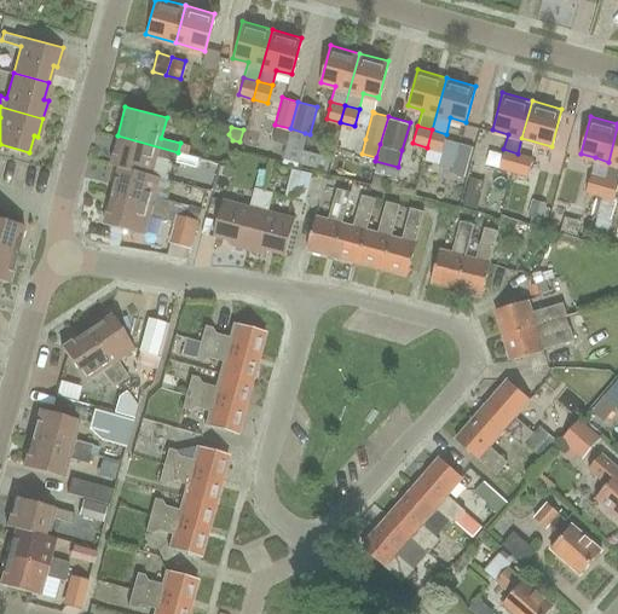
[(617,127),(608,162),(605,177),(617,180),(617,127)]
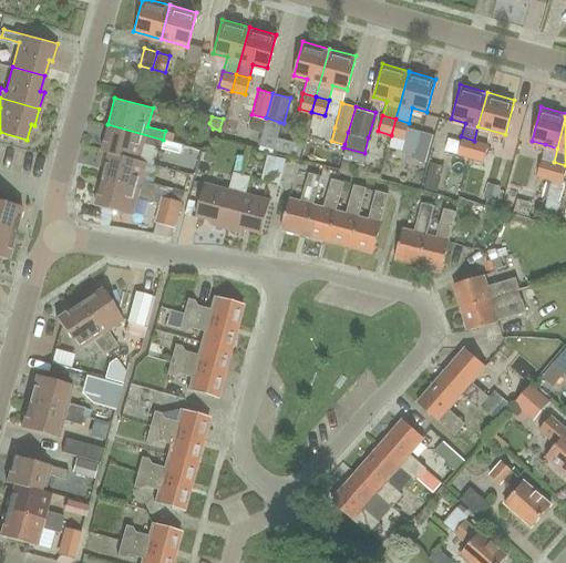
[(270,152),(271,147),(276,135),(279,122),(266,118),(257,147),(270,152)]
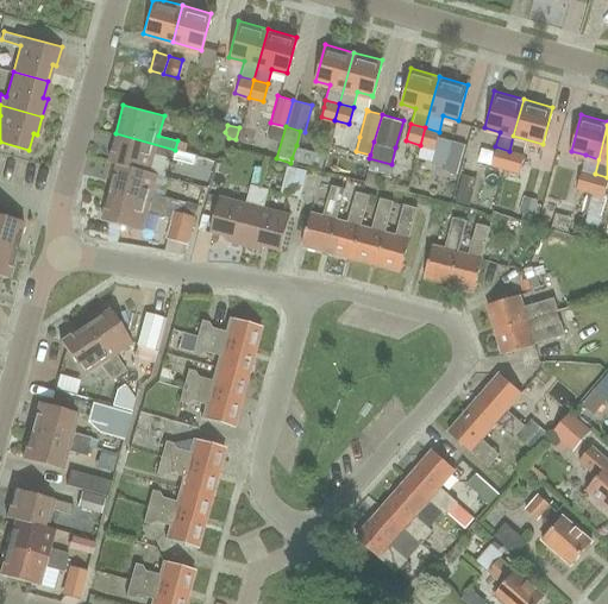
[(420,145),(418,156),(431,159),(438,136),(439,132),(425,127),(420,145)]
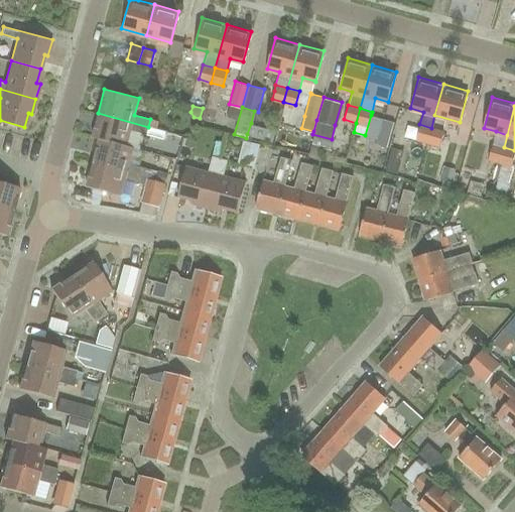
[(145,134),(148,127),(98,113),(92,136),(98,138),(98,137),(126,145),(130,130),(145,134)]
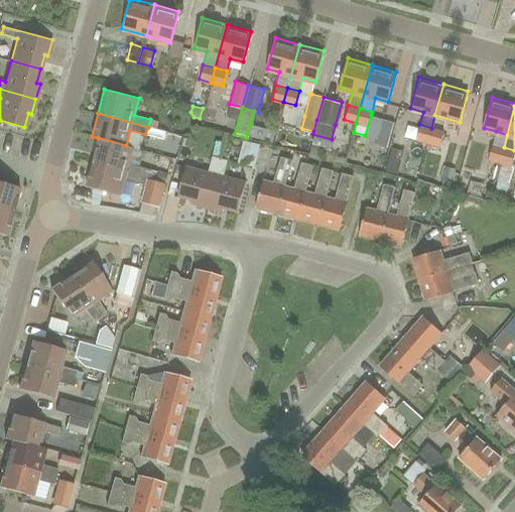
[(376,138),(375,142),(387,145),(394,121),(382,118),(376,138)]
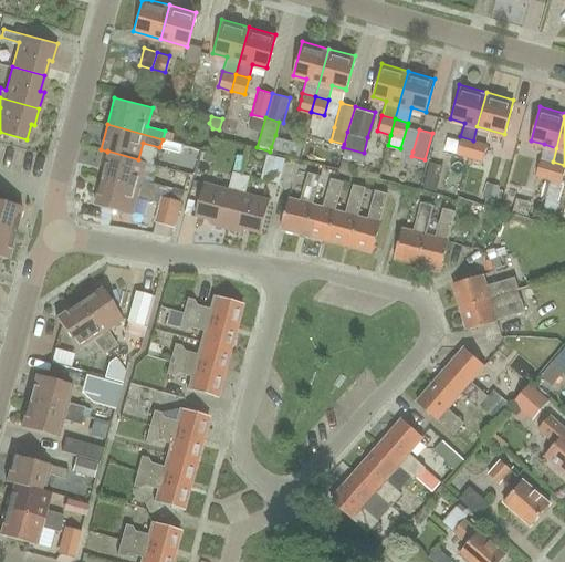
[(300,142),(275,135),(271,147),(296,154),(300,142)]
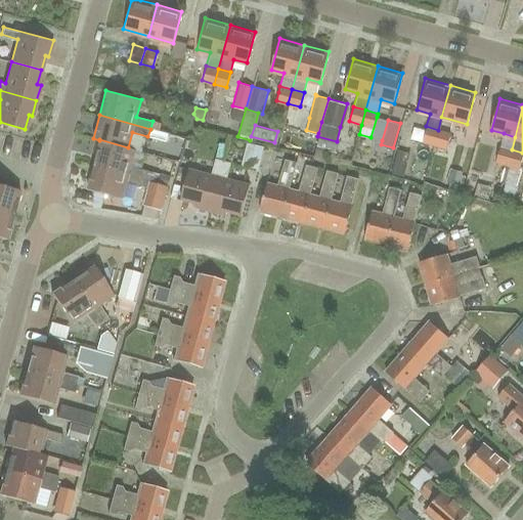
[(426,126),(422,141),(434,144),(438,130),(426,126)]
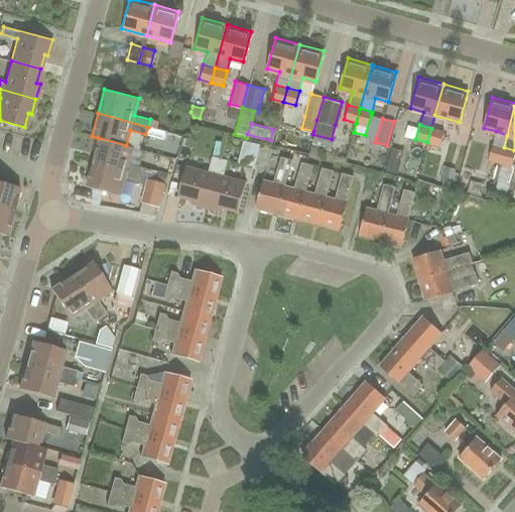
[(438,145),(442,131),(431,128),(427,142),(438,145)]
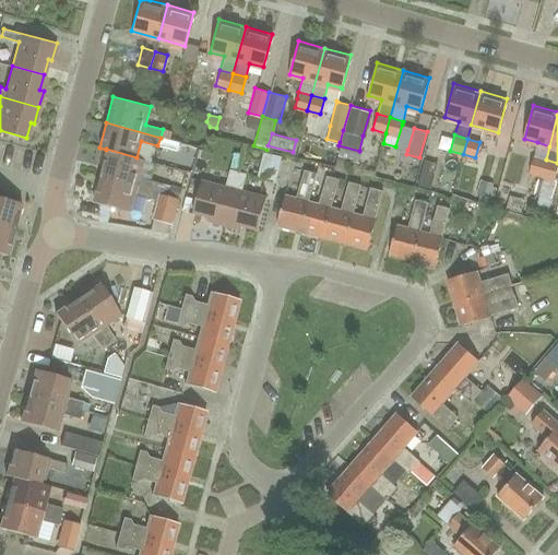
[(144,160),(137,157),(106,149),(106,150),(99,174),(153,188),(155,181),(140,177),(144,160)]
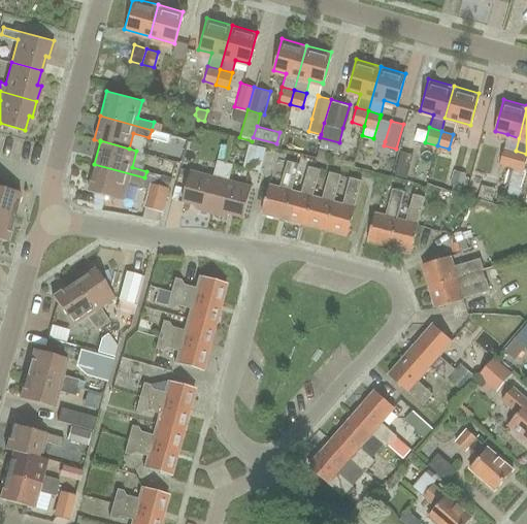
[(244,165),(261,169),(265,146),(249,143),(244,165)]
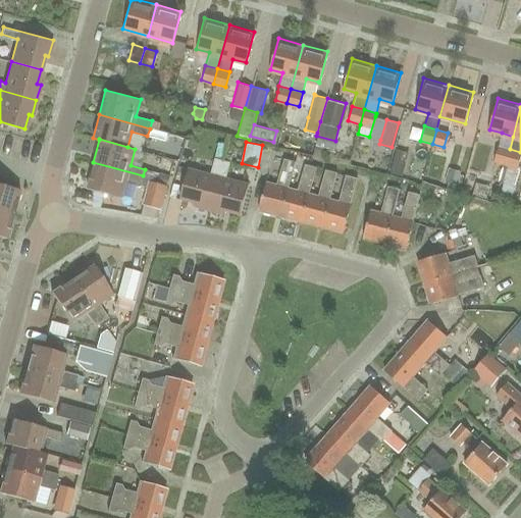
[(400,144),(394,167),(408,171),(415,148),(400,144)]
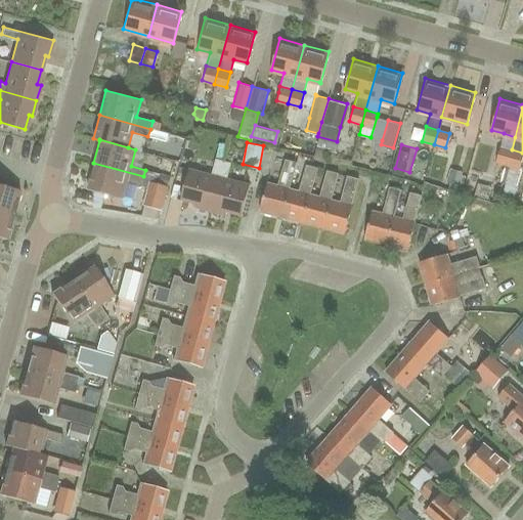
[(499,146),(495,162),(508,165),(512,149),(499,146)]
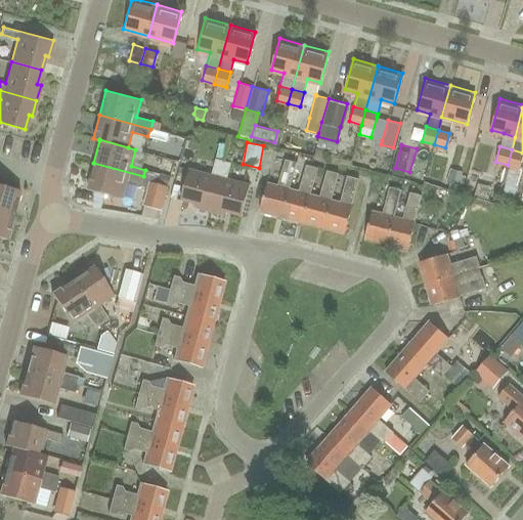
[(522,153),(512,149),(508,165),(519,168),(522,154),(522,153)]
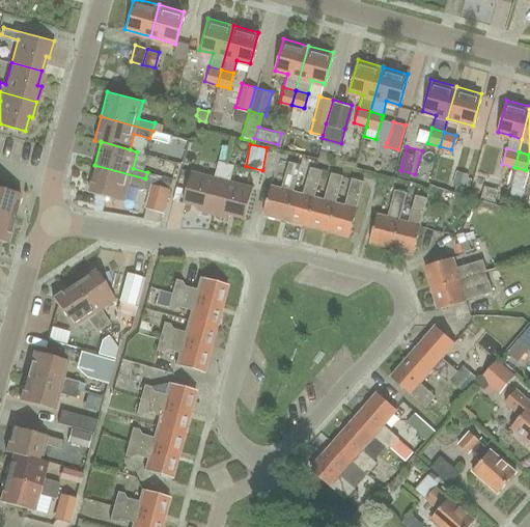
[(293,157),(287,182),(296,184),(302,159),(293,157)]
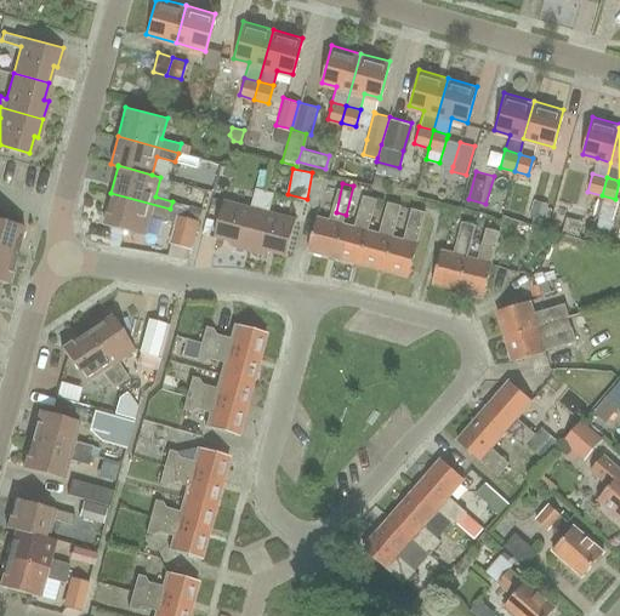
[(248,247),(265,188),(254,186),(249,205),(222,198),(212,234),(229,239),(228,243),(248,247)]
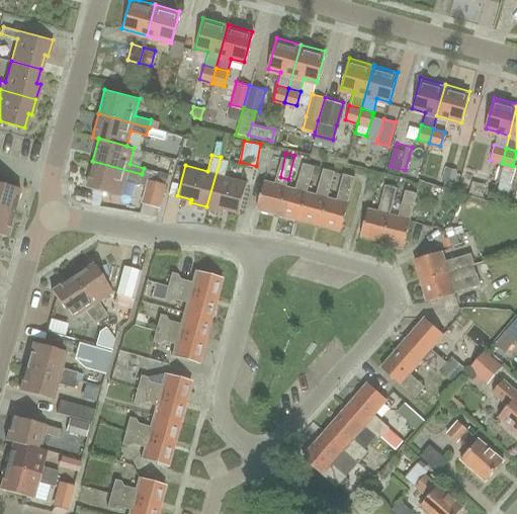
[(237,210),(245,181),(224,175),(229,160),(221,157),(206,206),(223,210),(224,207),(237,210)]
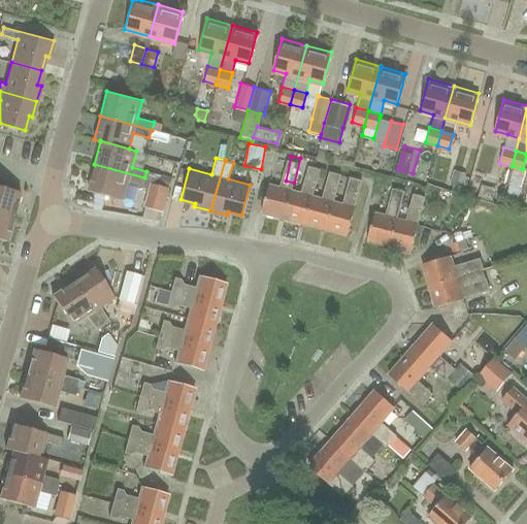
[(353,231),(365,174),(329,166),(329,165),(311,161),(305,186),(272,178),(265,210),(353,231)]
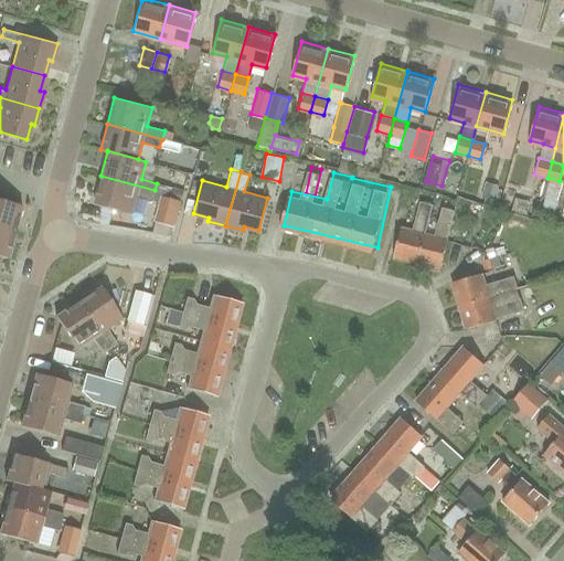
[(152,200),(155,190),(100,176),(94,202),(131,212),(136,196),(152,200)]
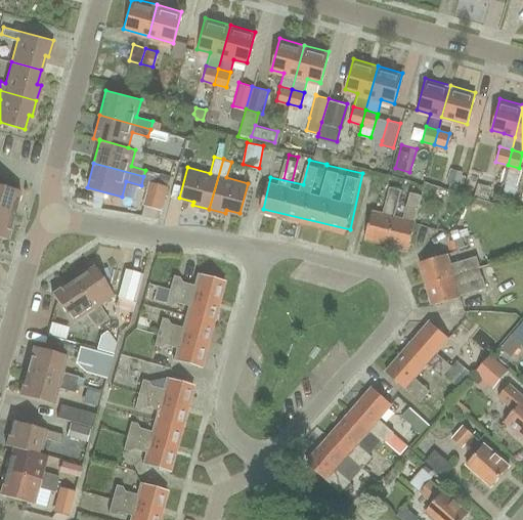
[(162,208),(168,184),(150,180),(144,204),(162,208)]
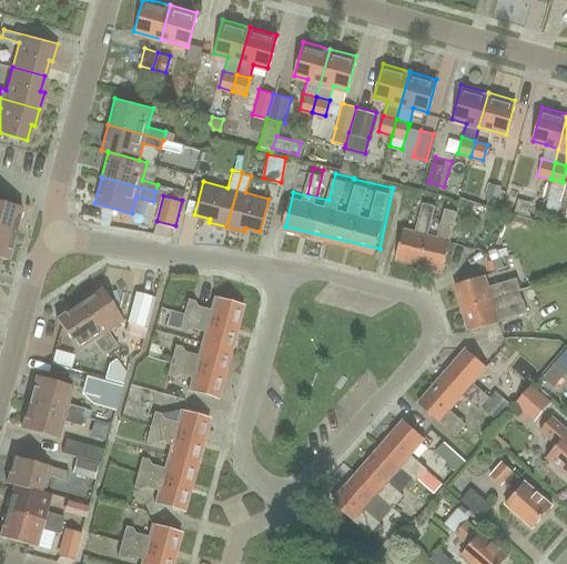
[(554,223),(560,200),(548,195),(540,220),(554,223)]
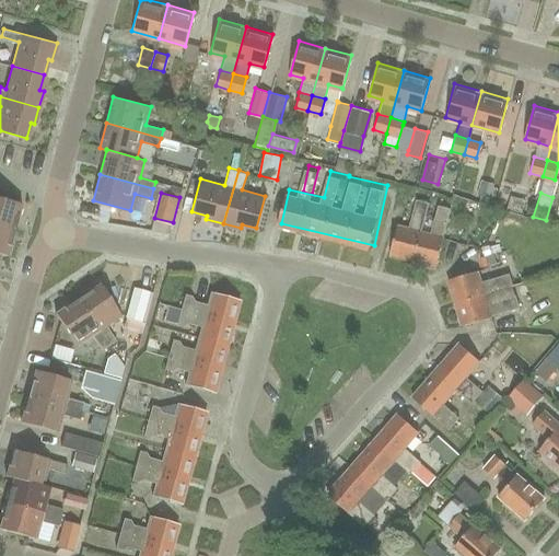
[(0,222),(14,227),(22,201),(0,194),(0,222)]
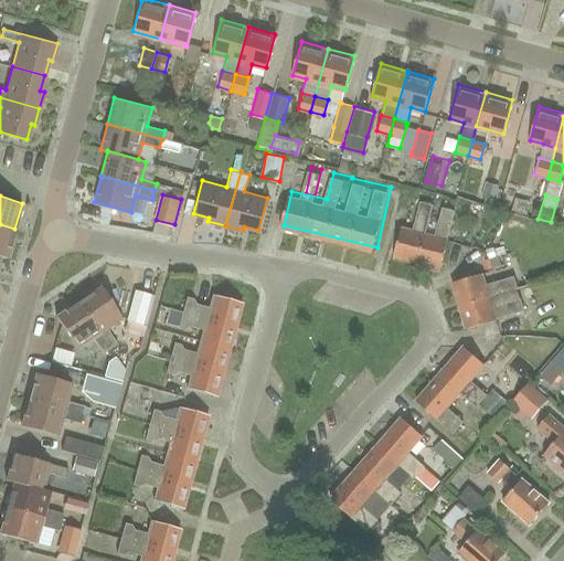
[(404,221),(395,254),(445,266),(460,205),(424,197),(417,223),(404,221)]
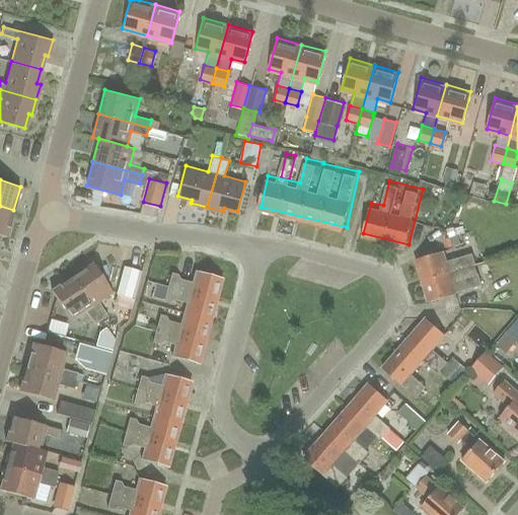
[(7,234),(13,210),(0,206),(0,231),(1,232),(1,233),(7,234)]
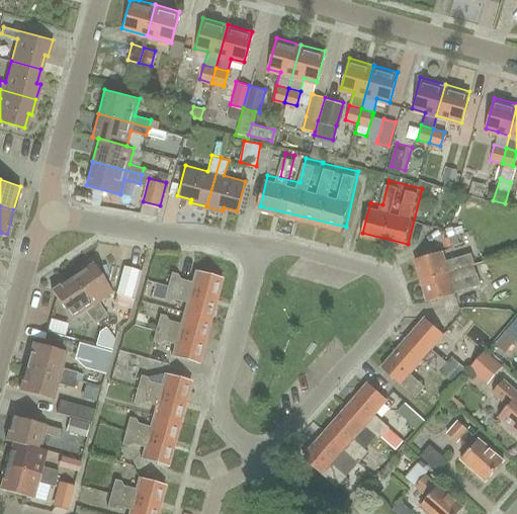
[(445,246),(417,255),(430,297),(458,288),(455,277),(483,269),(476,248),(448,256),(445,246)]
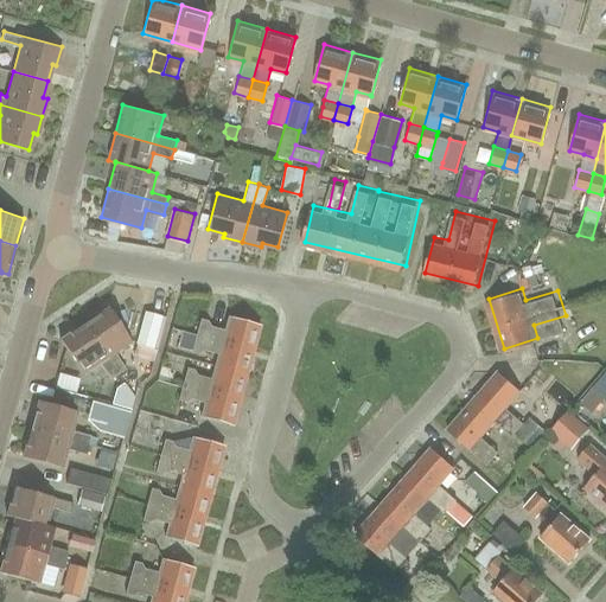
[(113,352),(129,340),(108,307),(83,322),(116,373),(125,367),(113,352)]
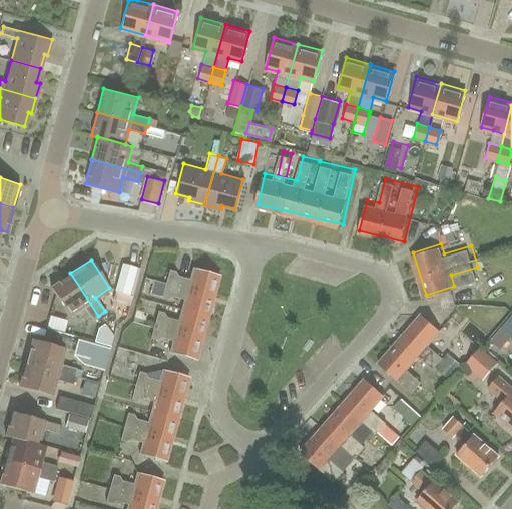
[(129,295),(137,267),(122,263),(115,291),(129,295)]
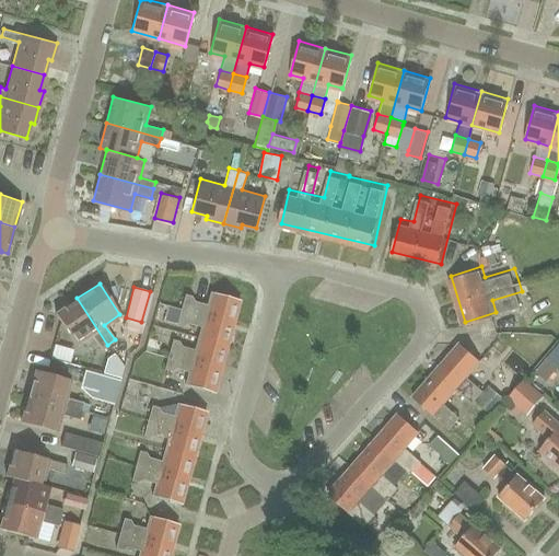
[(222,389),(243,294),(214,289),(194,383),(222,389)]
